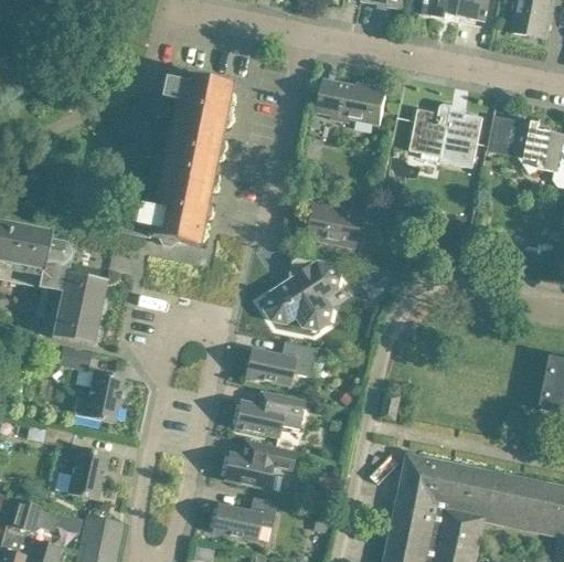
[(362,0),(362,1),(403,9),(404,0),(362,0)]
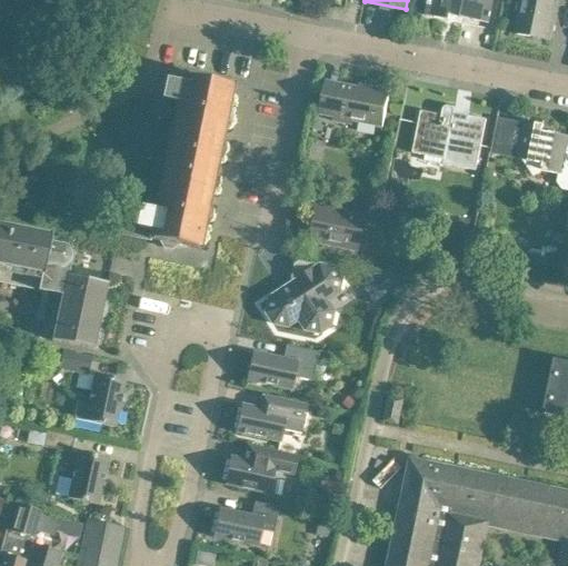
[(428,0),(428,3),(429,3),(428,13),(450,18),(450,13),(489,21),(492,0),(428,0)]
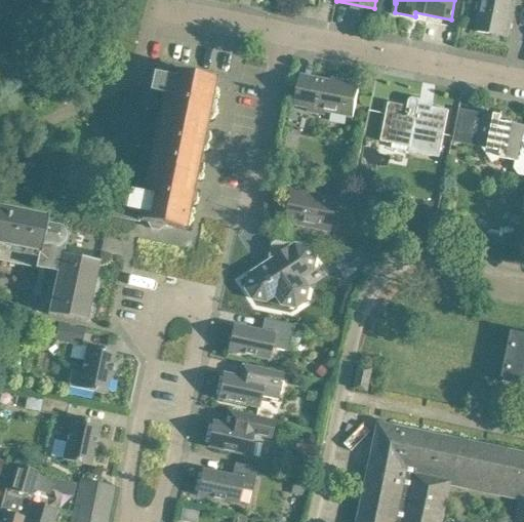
[(481,0),(478,1),(476,7),(479,10),(476,29),(508,35),(514,0),(481,0)]
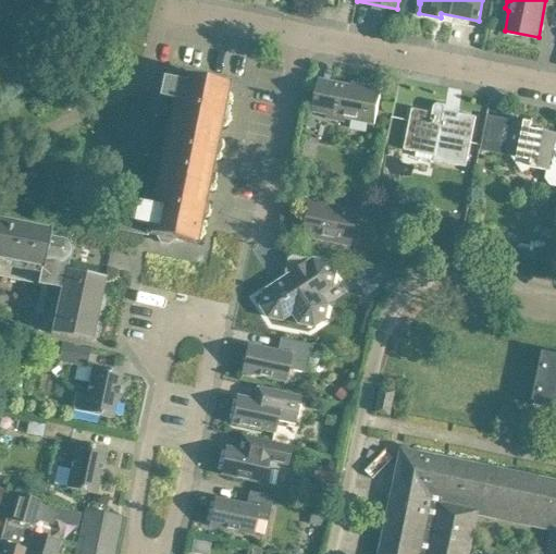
[(160,94),(160,96),(167,97),(163,112),(171,113),(171,118),(170,119),(165,142),(164,149),(212,159),(214,151),(219,128),(223,107),(225,93),(227,83),(223,82),(180,73),(177,83),(163,79),(160,94)]
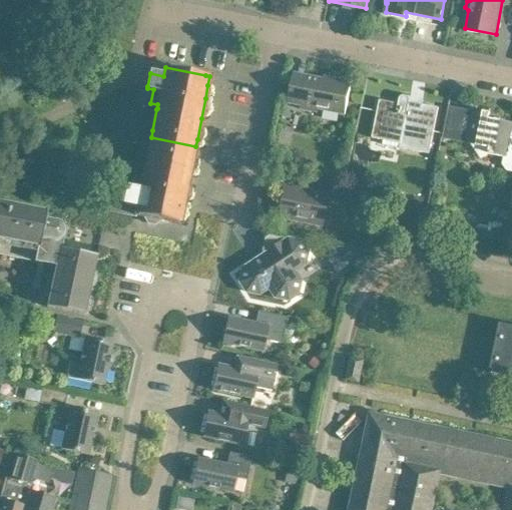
[(346,112),(349,99),(353,79),(340,77),(340,80),(308,74),(306,83),(294,81),(290,101),(302,104),(301,107),(319,111),(320,107),(346,112)]
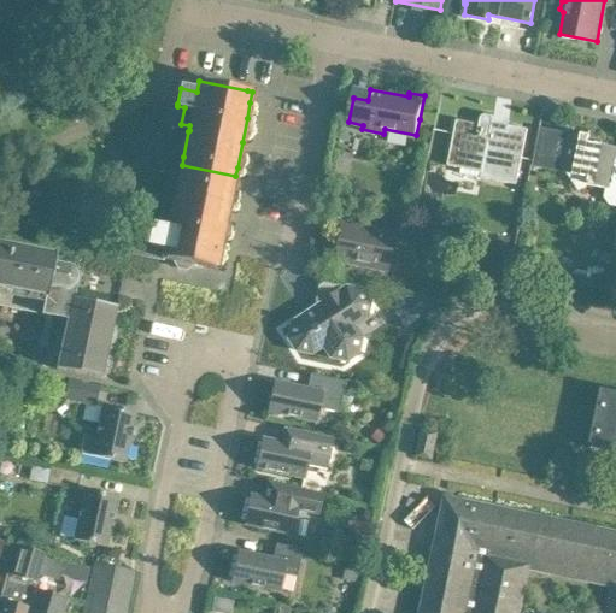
[(482,117),(481,118),(480,123),(458,118),(449,164),(463,166),(462,171),(517,183),(524,151),(528,128),(509,123),(508,130),(492,128),(493,121),(493,119),(493,118),(493,117),(493,116),(492,115),(491,113),(490,113),(487,112),(486,113),(485,113),(484,115),(482,116),(482,117)]
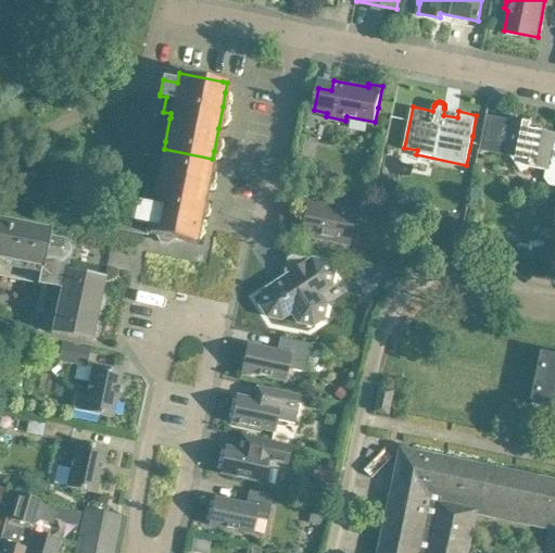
[(513,118),(508,140),(507,147),(521,171),(531,165),(547,168),(545,176),(550,184),(554,184),(554,141),(554,136),(551,130),(531,126),(532,121),(501,114),(501,115),(513,118)]
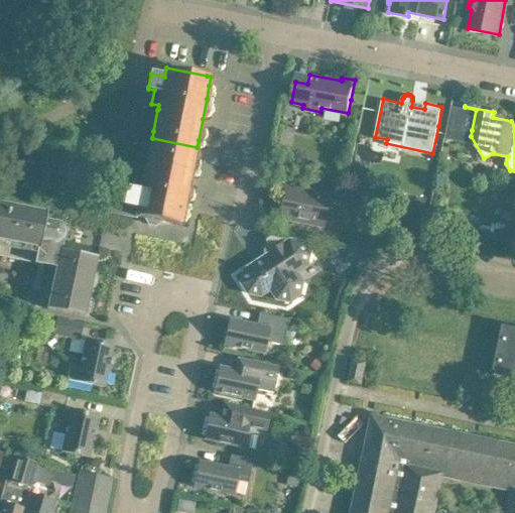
[(109,200),(107,210),(134,215),(180,224),(182,216),(185,203),(189,181),(194,161),(197,147),(152,138),(149,152),(145,172),(144,177),(137,176),(134,190),(128,189),(128,190),(125,204),(109,200)]
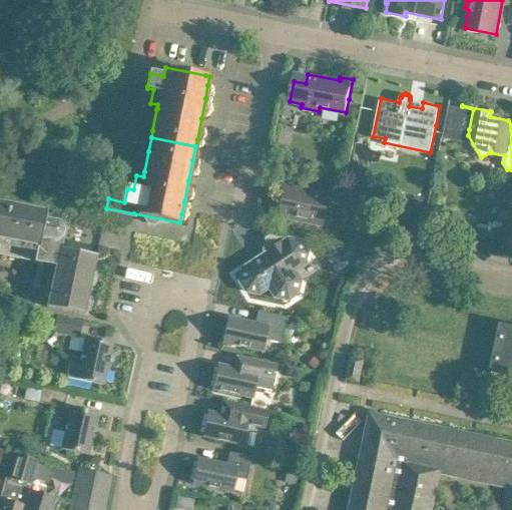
[(338,178),(334,177),(314,173),(311,188),(284,183),(278,215),(322,224),(328,192),(334,193),(338,178)]
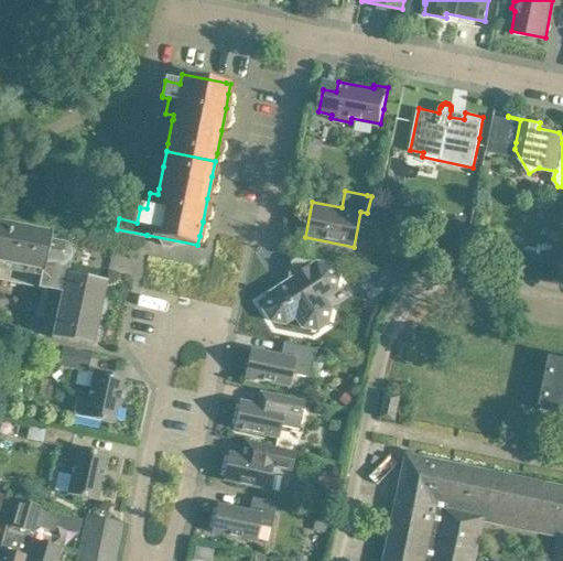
[(466,217),(452,218),(454,235),(468,233),(466,217)]
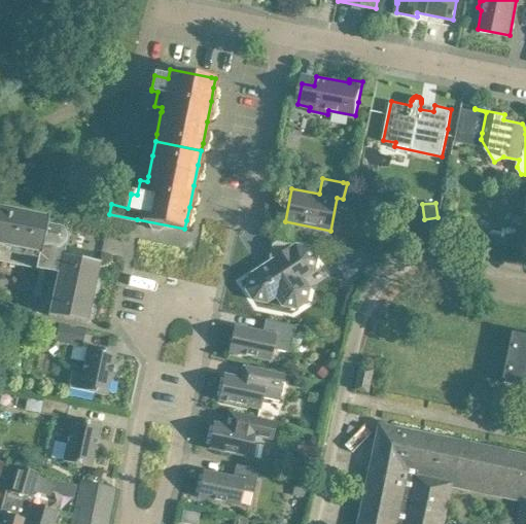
[(0,207),(0,259),(58,272),(47,315),(88,322),(88,321),(88,320),(100,262),(63,253),(65,243),(65,242),(67,239),(66,235),(66,234),(65,233),(64,231),(63,230),(62,229),(60,229),(59,228),(58,228),(51,216),(48,221),(47,217),(0,207)]
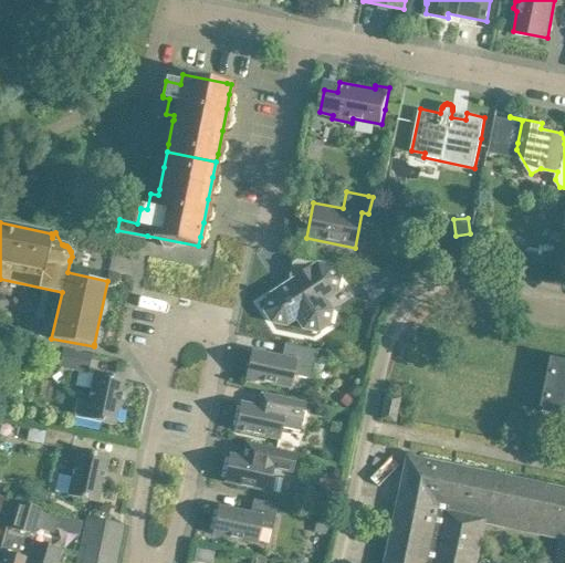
[(540,253),(558,258),(561,248),(542,243),(540,253)]
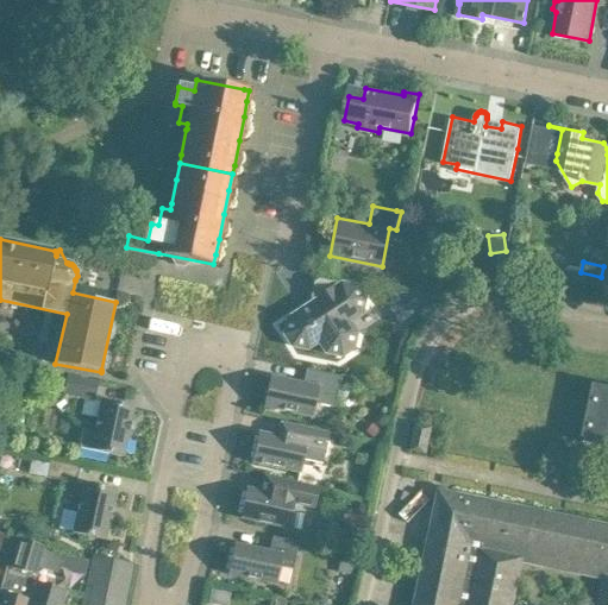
[(358,285),(340,281),(320,277),(314,279),(311,296),(314,300),(288,316),(284,333),(292,344),(308,347),(319,340),(326,351),(343,354),(353,347),(357,331),(350,320),(362,312),(365,296),(358,285)]
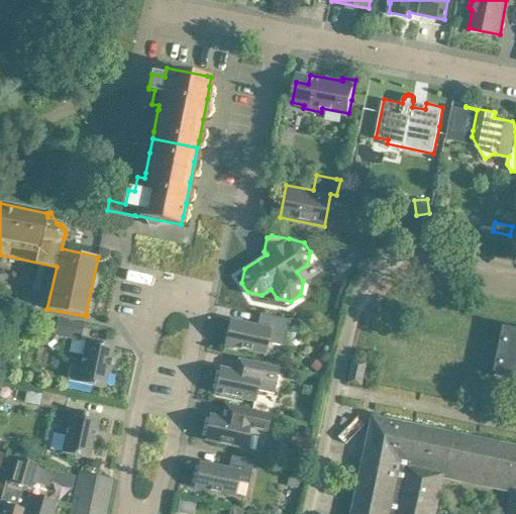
[(290,318),(281,316),(261,312),(258,324),(230,318),(225,344),(266,352),(268,341),(285,344),(290,318)]
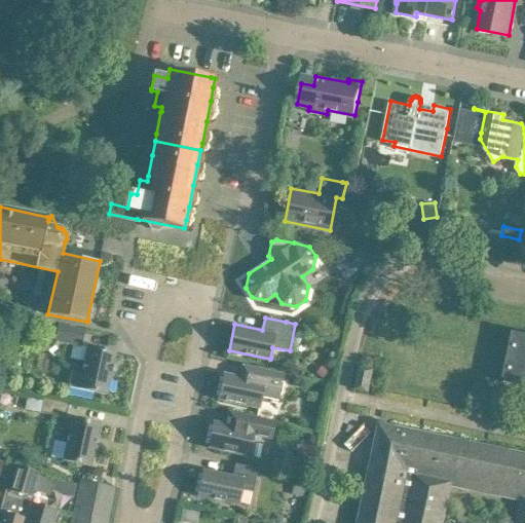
[(59,324),(55,339),(82,344),(85,330),(59,324)]
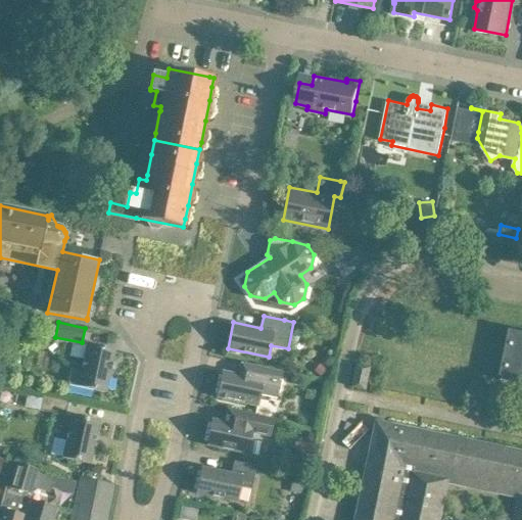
[(521,448),(398,424),(379,420),(358,519),(521,519),(521,330),(511,328),(501,378),(521,382),(521,448)]
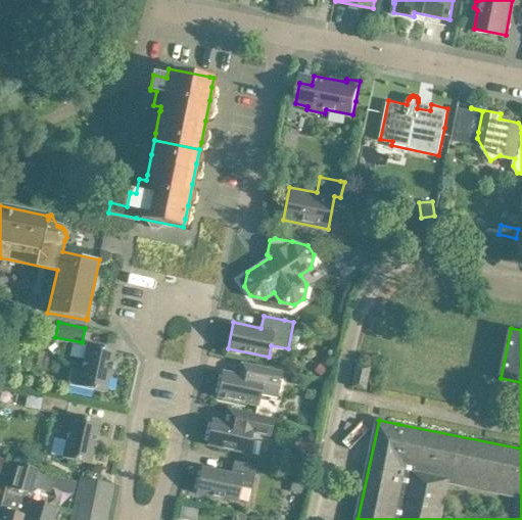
[(73,366),(68,382),(79,384),(79,385),(87,386),(106,390),(115,348),(96,344),(88,342),(88,343),(82,342),(74,340),(70,355),(85,358),(82,368),(73,366)]
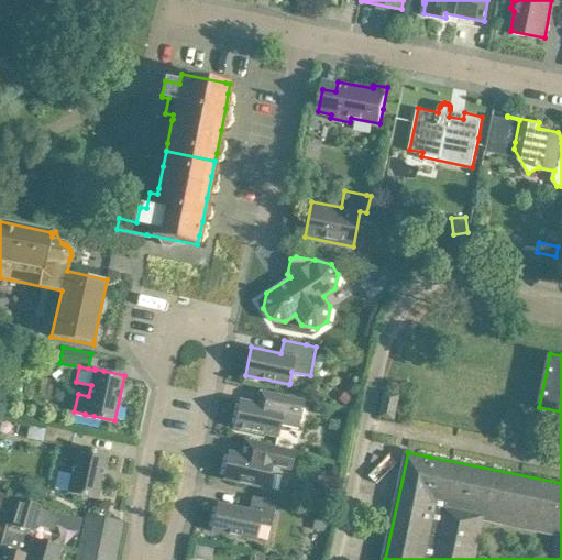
[(346,403),(352,395),(345,390),(339,397),(346,403)]
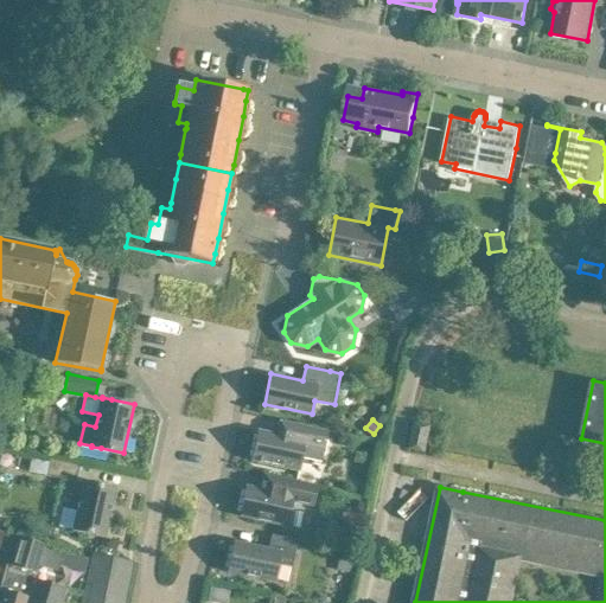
[(329,429),(319,427),(297,422),(293,436),(259,429),(253,460),(299,469),(303,456),(323,460),(329,429)]
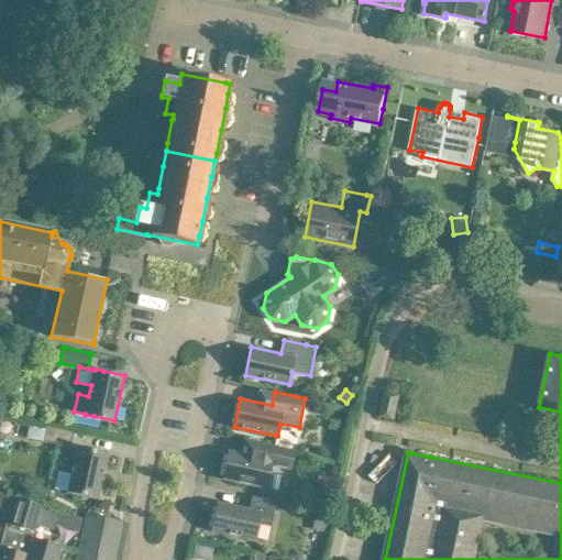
[(395,418),(400,394),(386,392),(382,415),(395,418)]
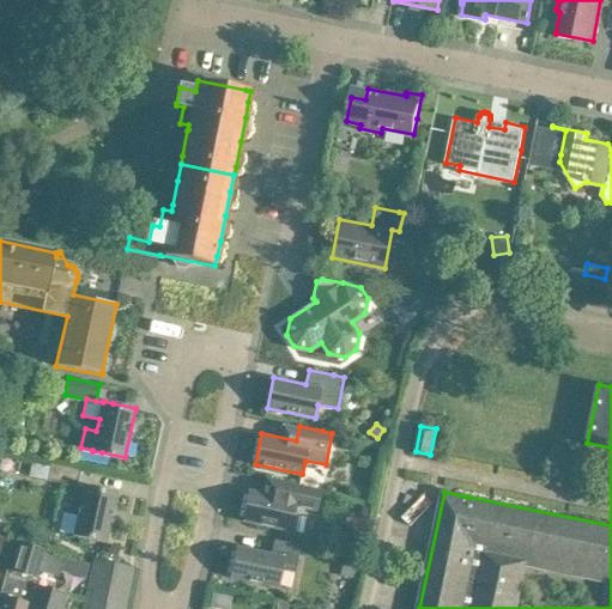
[(77,485),(82,468),(50,461),(46,479),(77,485)]
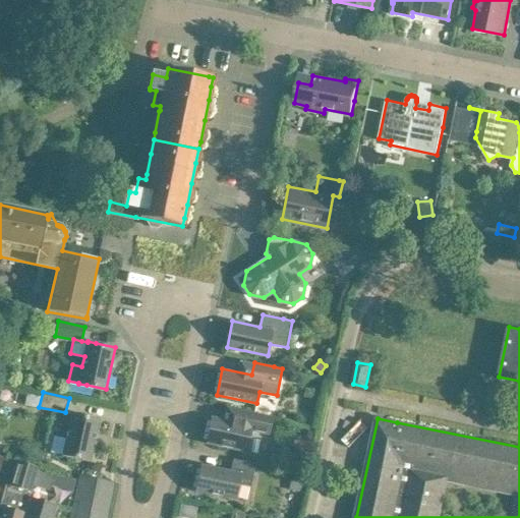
[(269,434),(272,416),(227,407),(225,419),(212,416),(207,443),(246,450),(251,429),(269,434)]
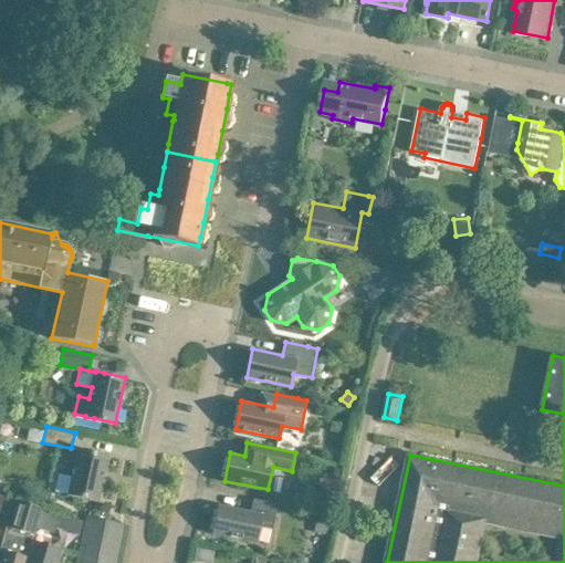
[(108,455),(86,450),(79,448),(72,476),(59,472),(55,491),(98,500),(108,455)]
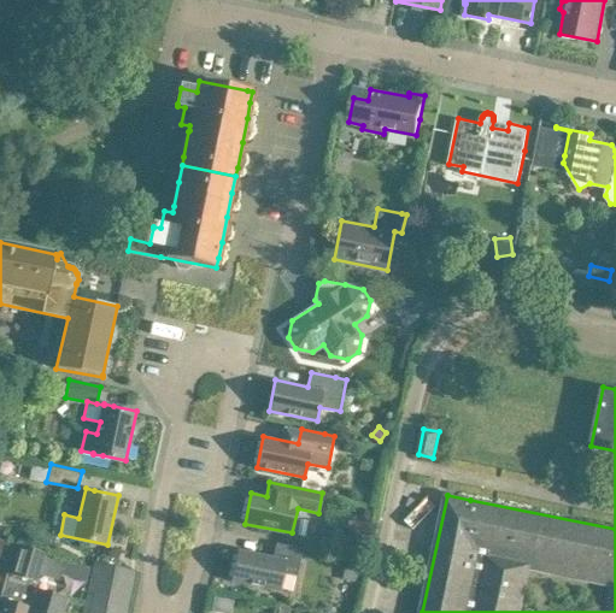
[(303,548),(300,547),(277,542),(274,556),(239,549),(233,579),(280,590),(285,572),(298,575),(303,548)]
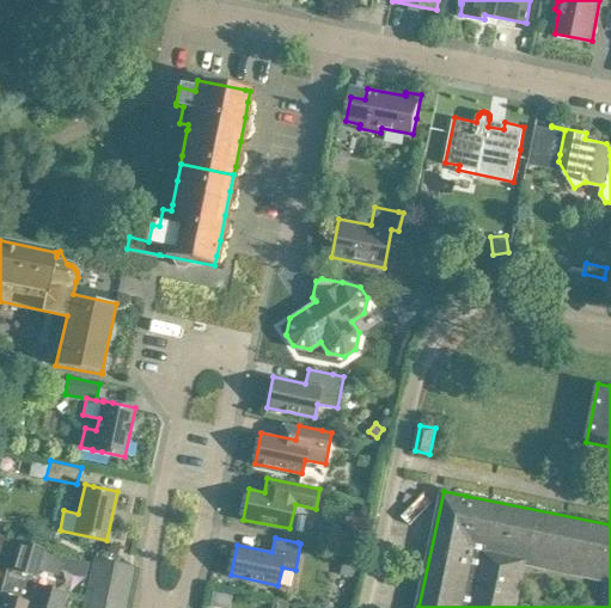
[(26,607),(40,566),(44,547),(20,539),(12,569),(8,567),(1,594),(6,595),(1,607),(26,607)]
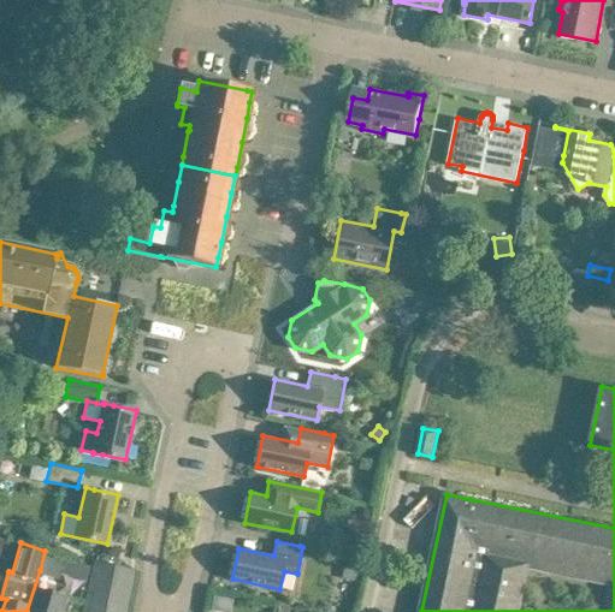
[(58,576),(64,557),(45,551),(40,570),(58,576)]
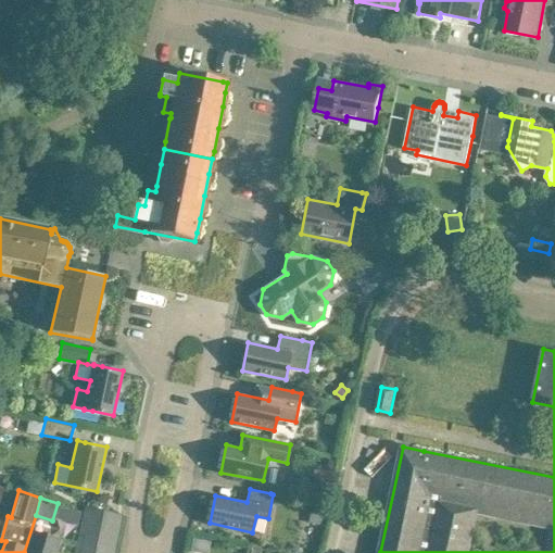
[(325,508),(312,505),(308,520),(322,524),(325,508)]
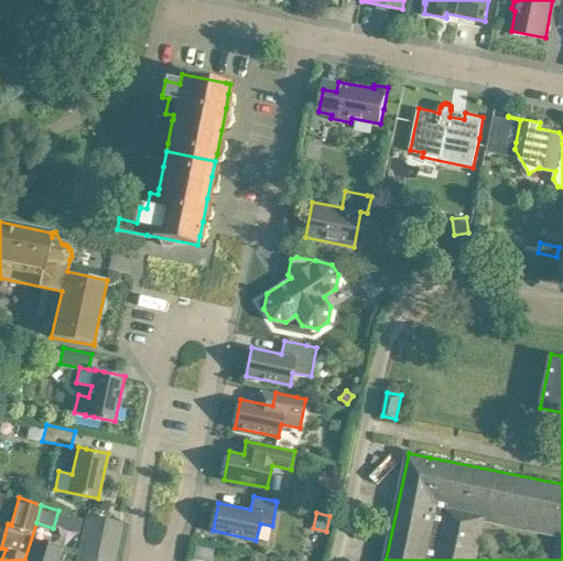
[(115,560),(123,521),(87,514),(76,560),(115,560)]
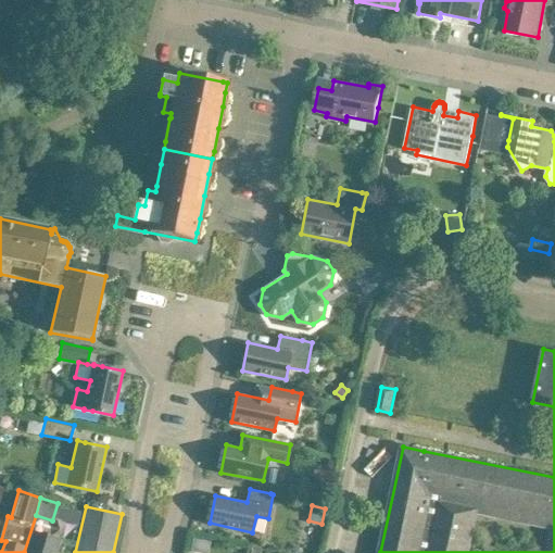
[(54,552),(59,539),(46,536),(35,532),(28,552),(54,552)]
